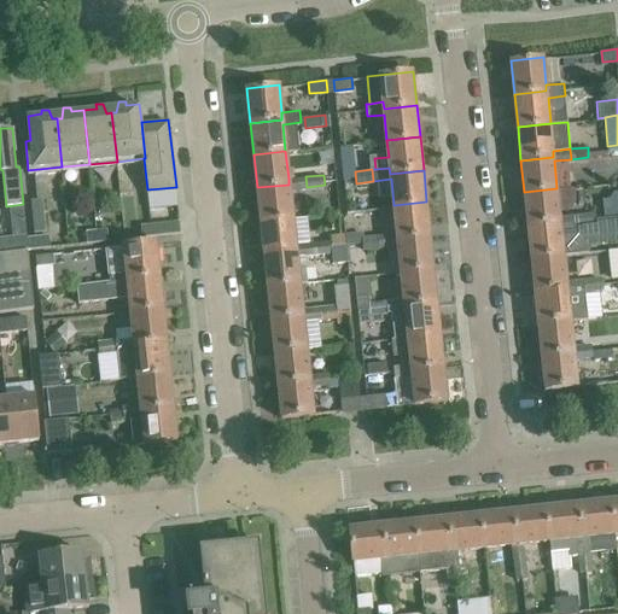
[(305,176),(289,179),(289,185),(290,188),(307,187),(305,176)]
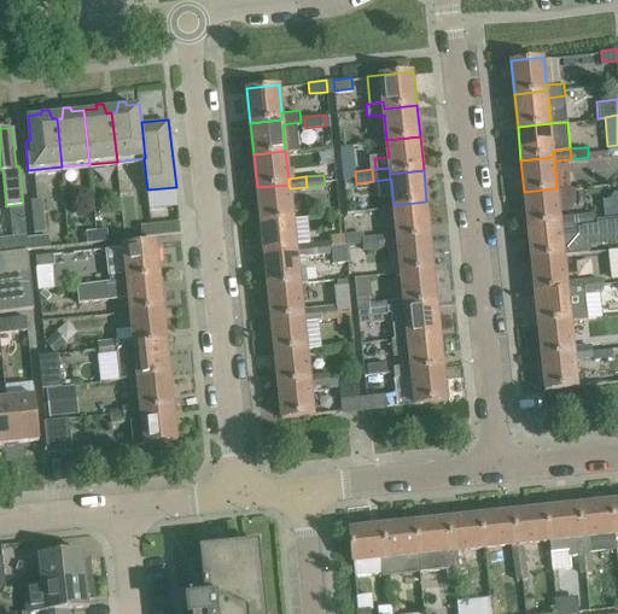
[(290,188),(289,185),(257,187),(261,220),(292,216),(290,188)]
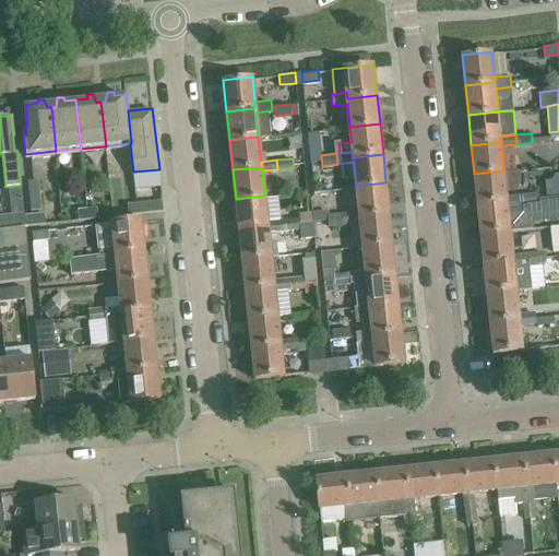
[(503,170),(474,174),(477,203),(507,200),(507,194),(503,170)]
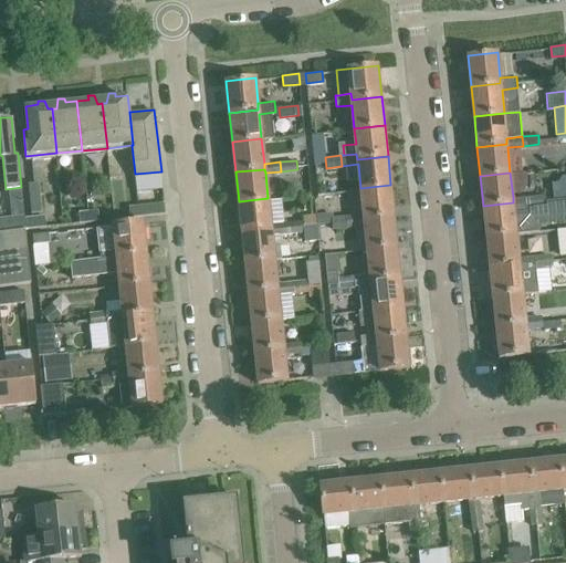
[(31,209),(42,208),(39,181),(28,183),(31,209)]
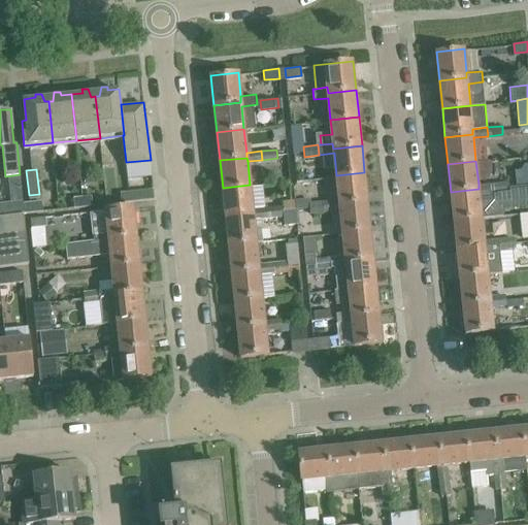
[(367,201),(364,172),(336,175),(338,199),(339,204),(367,201)]
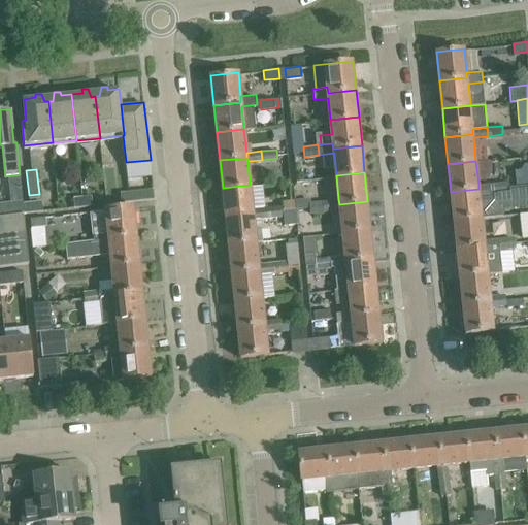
[(509,191),(508,186),(508,181),(493,183),(494,192),(496,192),(509,191)]
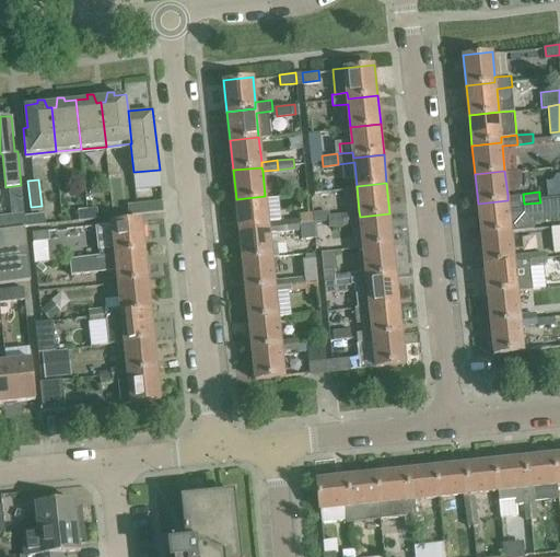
[(526,204),(524,204),(523,194),(508,195),(508,200),(478,204),(481,234),(511,231),(510,218),(523,217),(527,211),(526,204)]
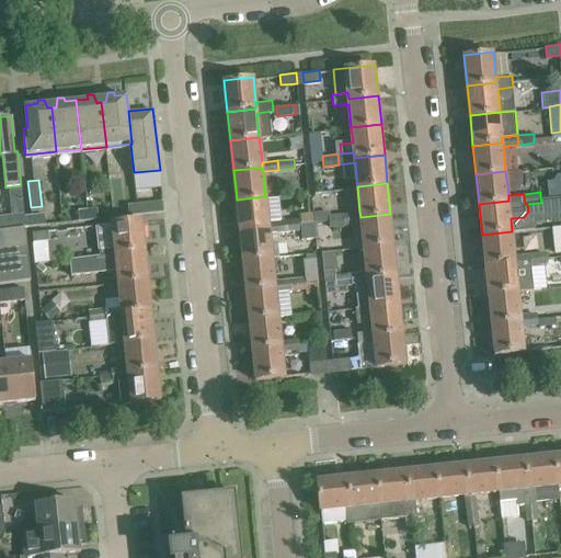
[(541,203),(527,204),(528,212),(533,216),(560,213),(560,194),(556,195),(540,197),(541,203)]
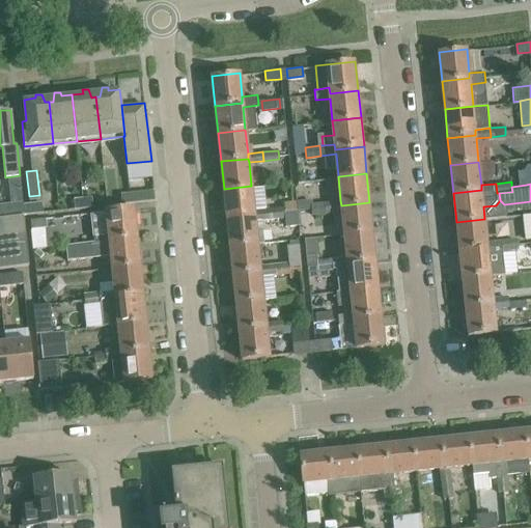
[(251,186),(224,189),(227,218),(254,215),(253,210),(251,186)]
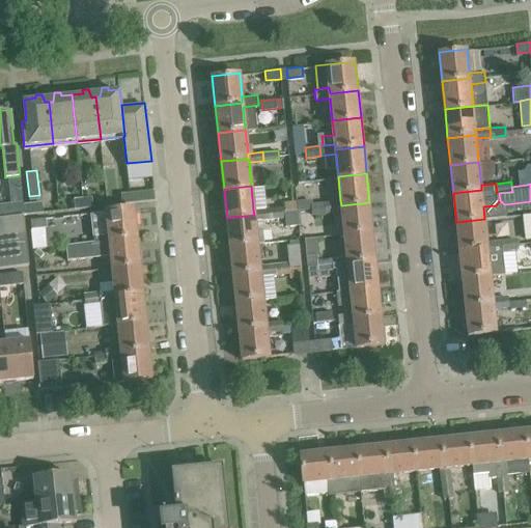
[(155,198),(154,189),(130,192),(131,201),(155,198)]
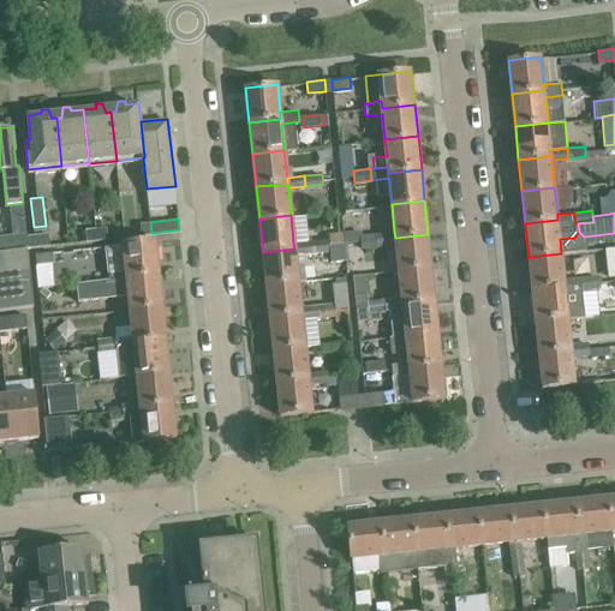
[(150,222),(139,223),(141,234),(151,233),(150,222)]
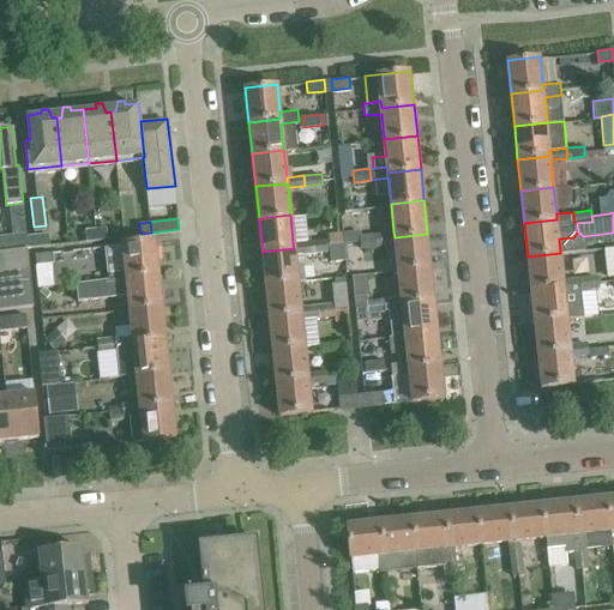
[(109,236),(109,225),(98,227),(98,236),(109,236)]
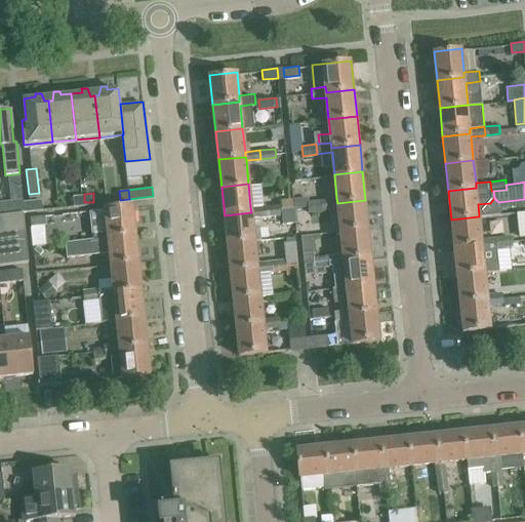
[(84,194),(74,195),(75,203),(84,202),(84,194)]
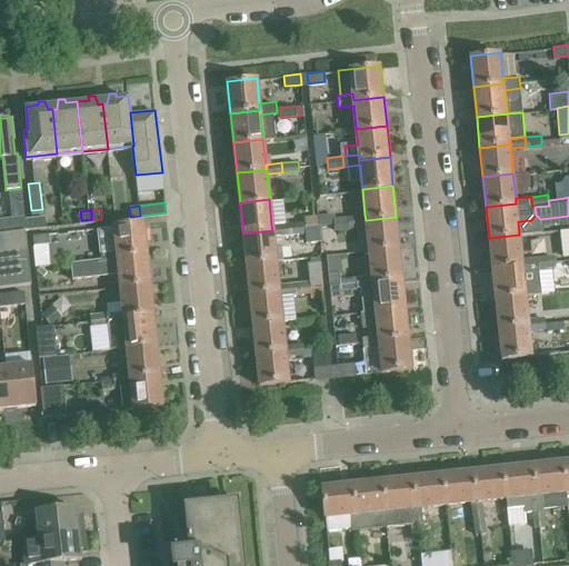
[(350,217),(333,218),(332,212),(322,214),(323,225),(333,224),(335,229),(351,227),(350,217)]
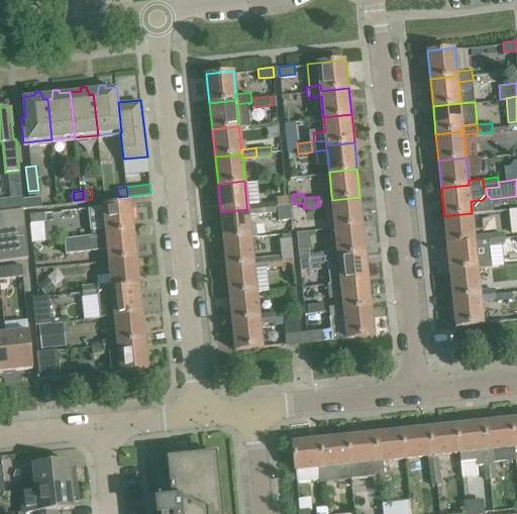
[(278,195),(279,205),(290,204),(289,194),(278,195)]
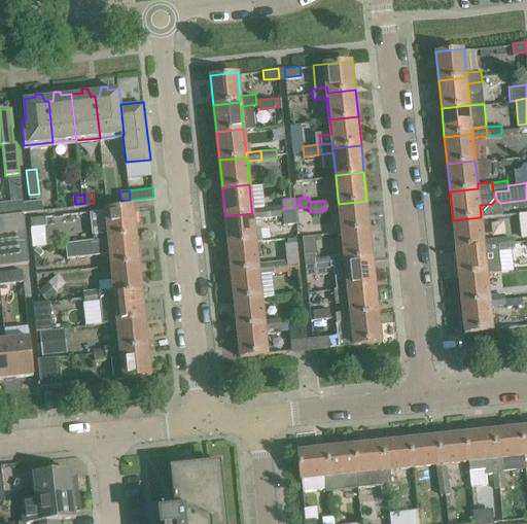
[(0,214),(24,214),(22,199),(0,201),(0,214)]
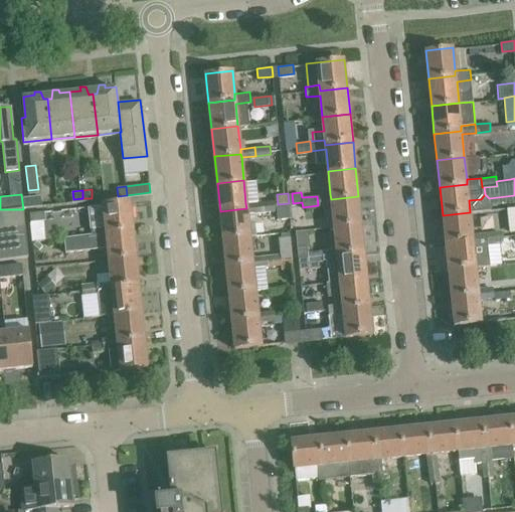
[(26,205),(43,203),(42,194),(25,196),(26,205)]
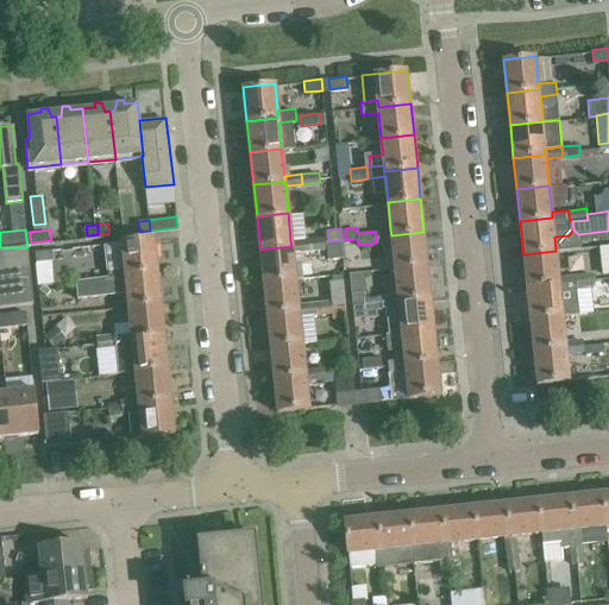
[(390,229),(375,232),(376,243),(393,241),(395,269),(427,265),(424,232),(391,235),(390,229)]
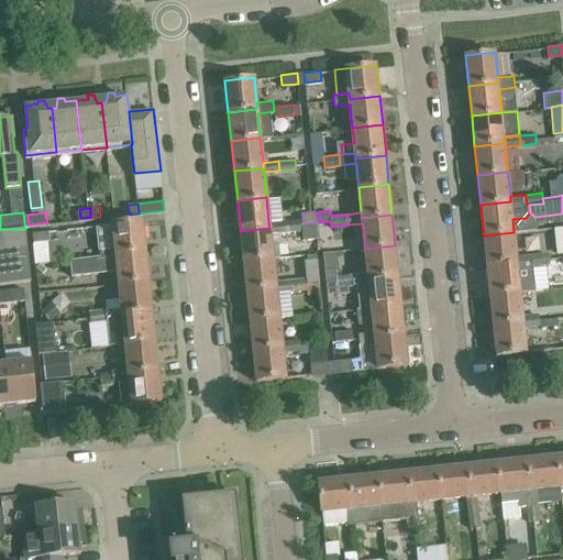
[(285,220),(286,230),(302,229),(301,219),(285,220)]
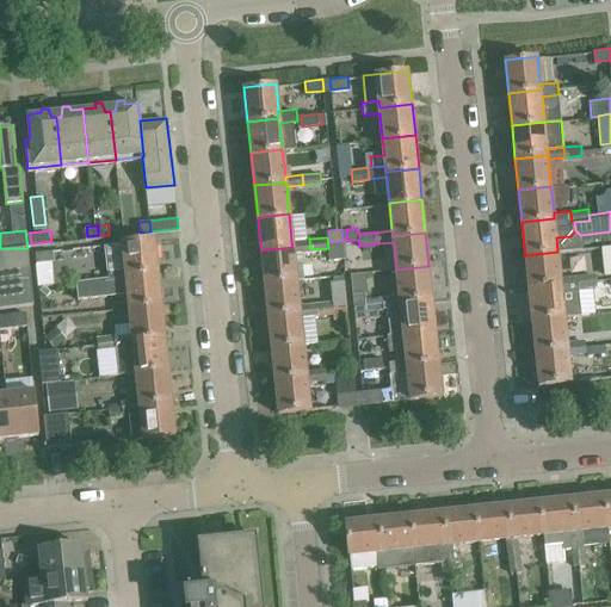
[(154,239),(122,241),(106,243),(110,272),(125,270),(125,276),(158,272),(154,239)]
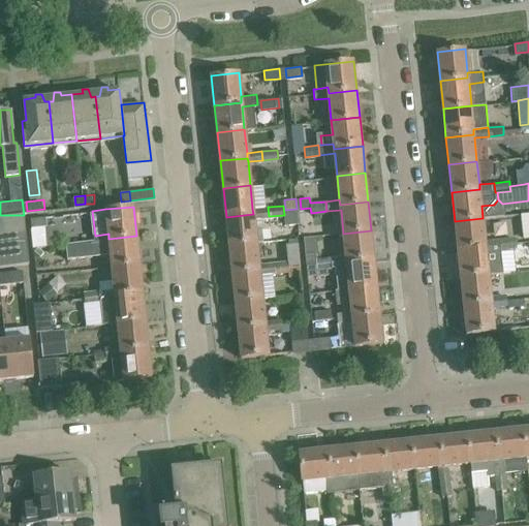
[(268,207),(252,209),(253,214),(226,217),(229,244),(256,242),(254,218),(269,216),(268,207)]
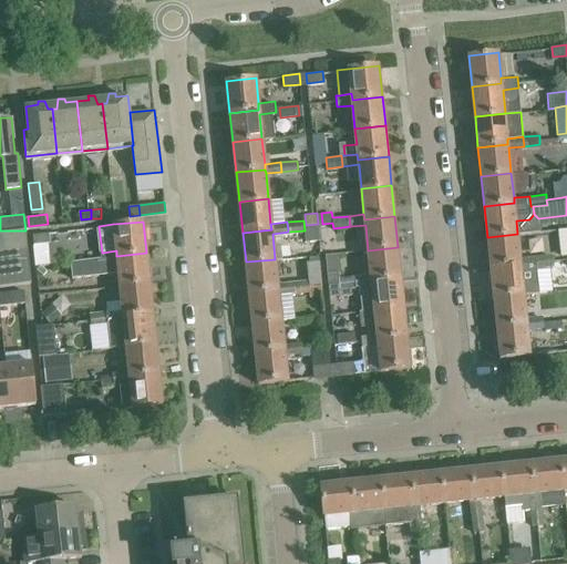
[(334,238),(333,228),(332,223),(322,224),(323,239),(334,238)]
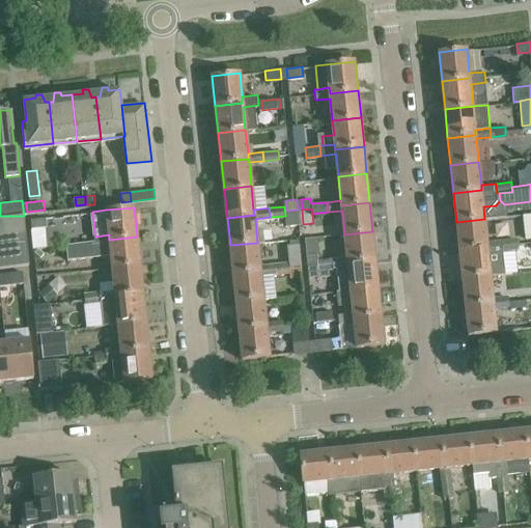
[(299,223),(298,210),(286,211),(287,224),(299,223)]
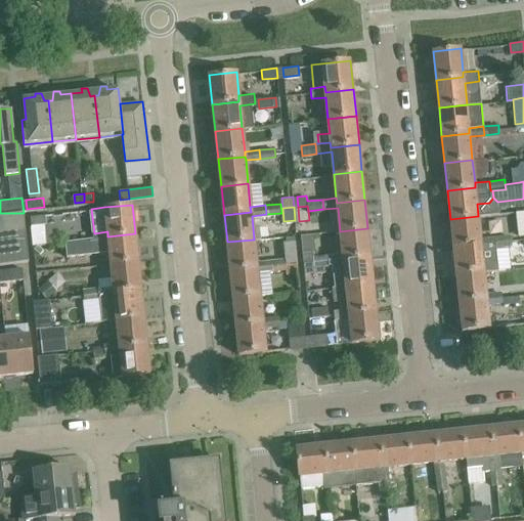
[(24,213),(0,213),(0,263),(29,260),(24,213)]
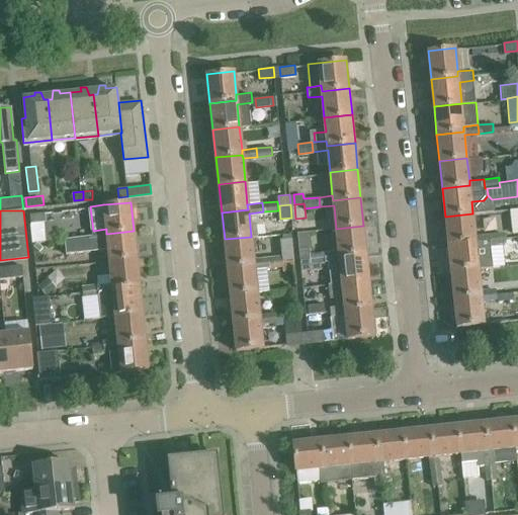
[(47,221),(46,210),(29,211),(30,222),(47,221)]
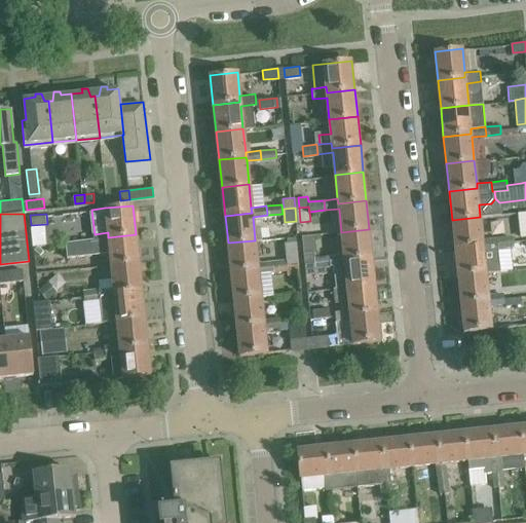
[(482,239),(480,217),(452,220),(455,247),(483,244),(482,239)]
